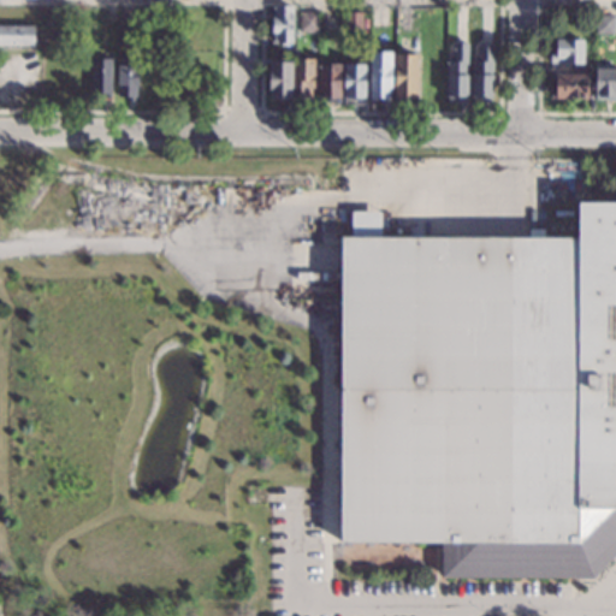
[(292,43),(272,43),(272,34),(271,34),(271,6),(294,6),(292,43)]
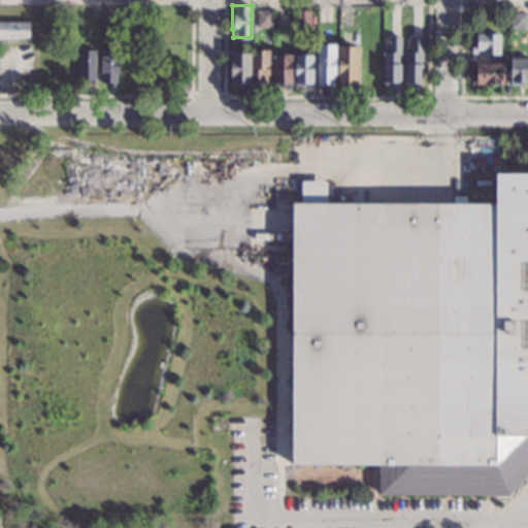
[(272,28),(256,28),(257,10),(272,11),(272,28)]
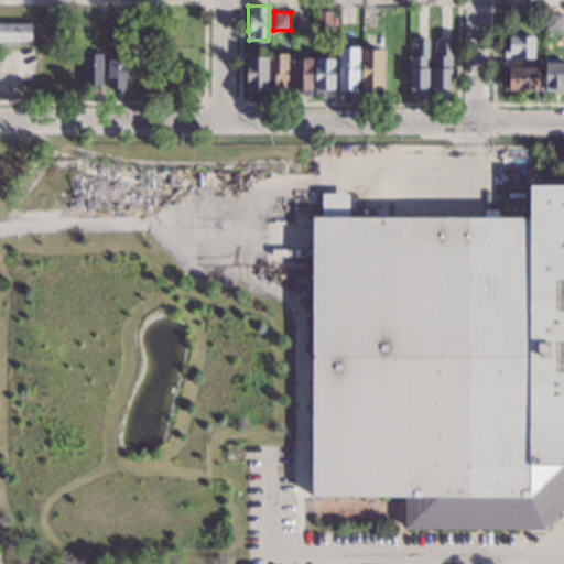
[(308,28),(292,28),(292,11),(310,11),(308,28)]
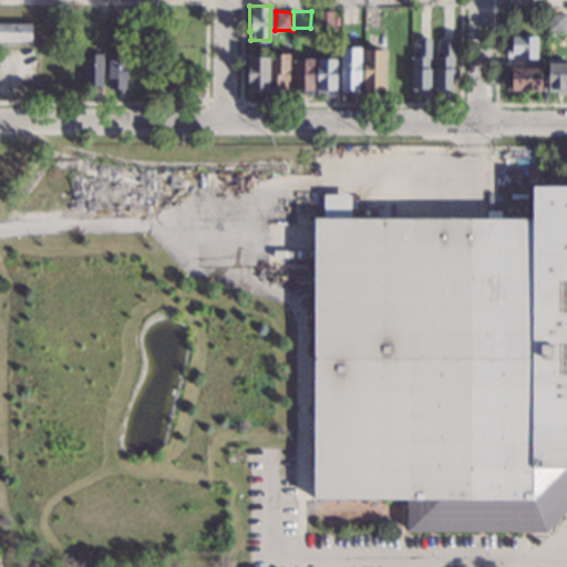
[(332,28),(317,28),(317,11),(318,11),(333,11),(332,28)]
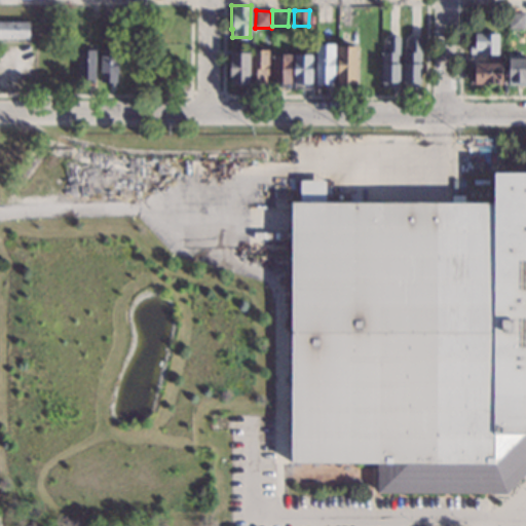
[(525,30),(509,30),(509,13),(525,13),(525,30)]
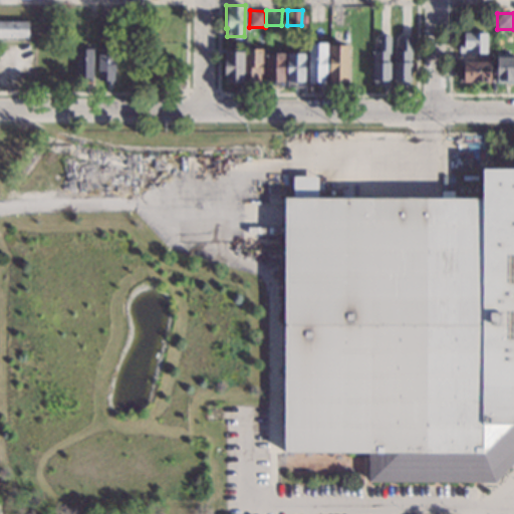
[(28,38),(0,37),(0,22),(28,22),(28,38)]
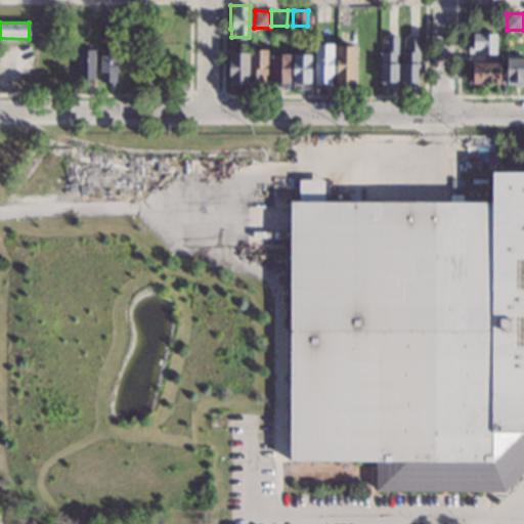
[(495,55),(467,55),(467,44),(473,44),(473,35),(495,35),(495,55)]
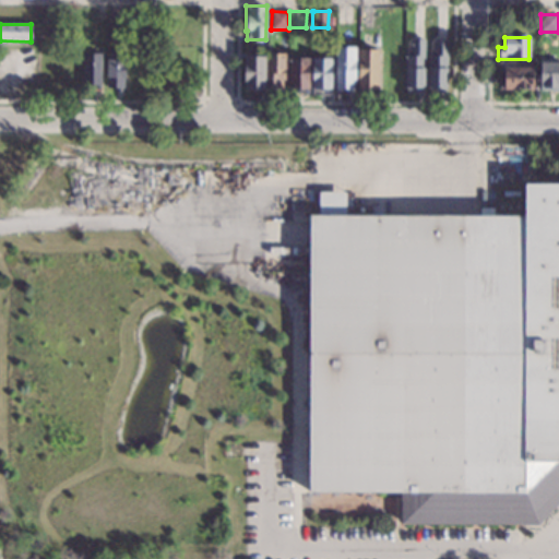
[(423,90),(421,90),(421,94),(405,94),(406,90),(404,90),(406,48),(411,49),(411,39),(425,40),(423,90)]
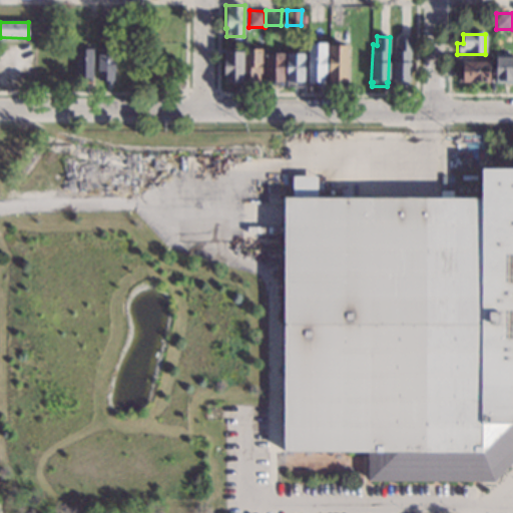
[(409,82),(408,86),(393,86),(393,83),(392,83),(393,52),(394,52),(394,46),(398,46),(398,36),(411,36),(409,82)]
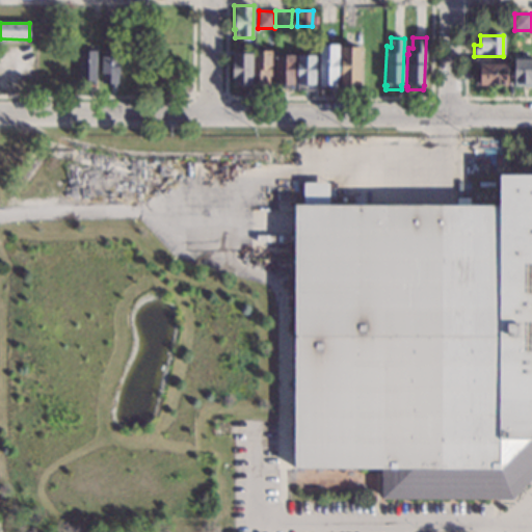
[(338,75),(337,75),(337,85),(319,85),(319,45),(338,45),(338,75)]
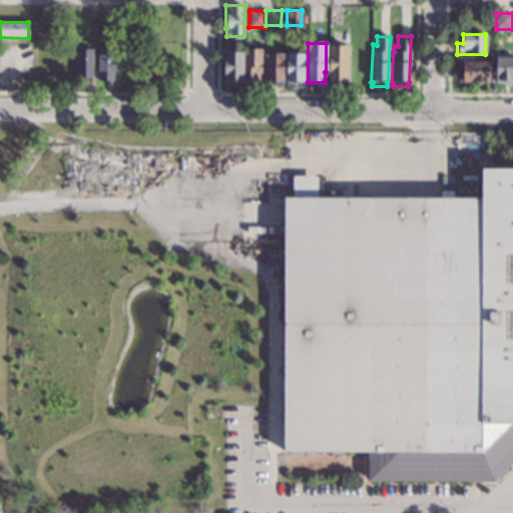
[(347,82),(328,82),(329,45),(348,45),(347,82)]
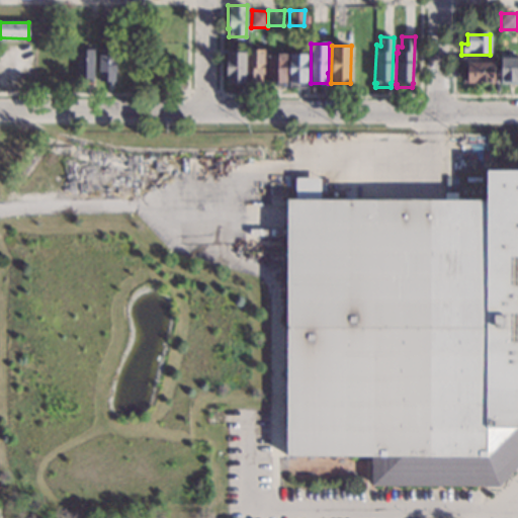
[(90,50),(93,50),(93,81),(77,81),(77,50),(82,50),(82,47),(90,47),(90,50)]
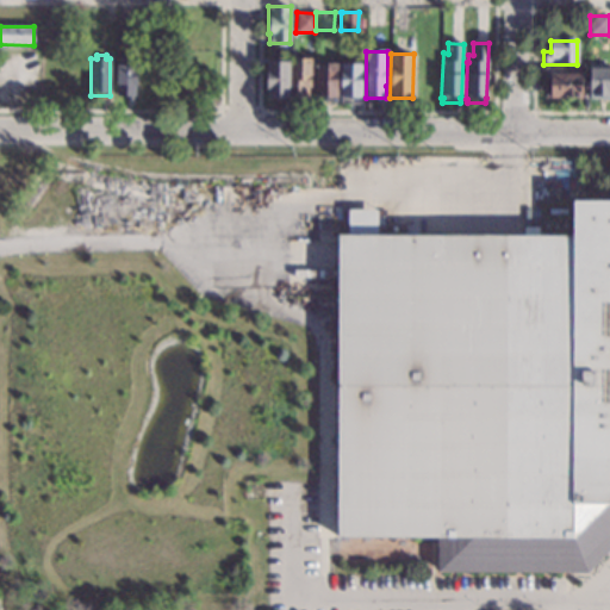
[(62,100),(41,100),(42,56),(62,57),(62,100)]
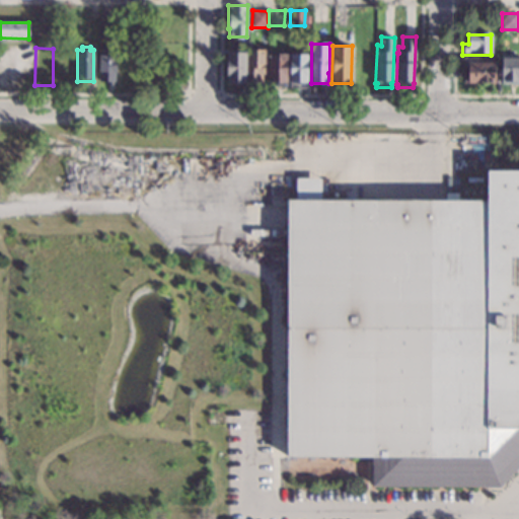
[(70,50),(74,50),(73,81),(70,81),(70,85),(63,85),(63,82),(56,82),(57,49),(62,49),(62,48),(70,48),(70,50)]
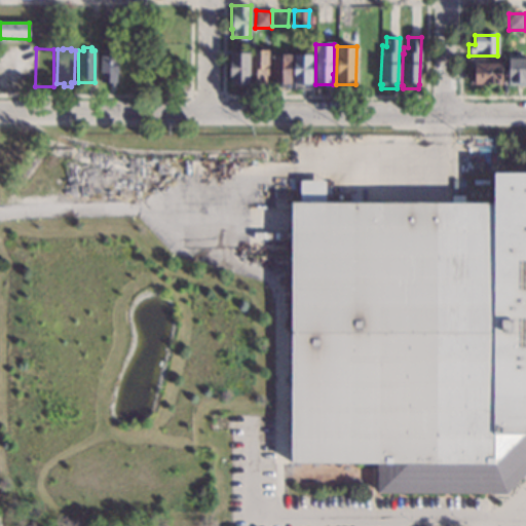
[(269,77),(265,77),(265,83),(251,83),(251,49),(269,50),(269,77)]
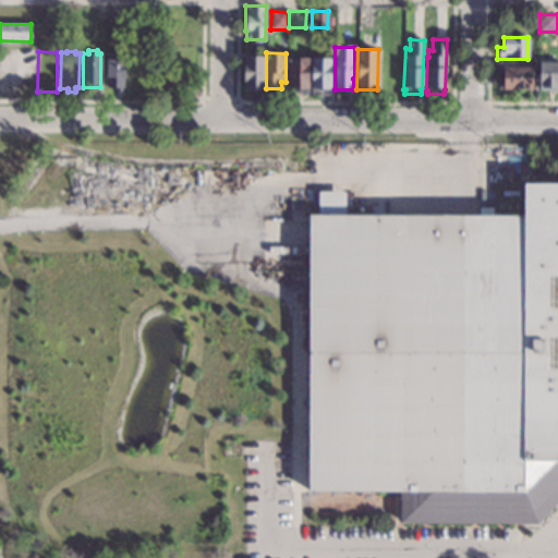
[(124,65),(125,65),(125,79),(123,79),(123,88),(121,88),(121,92),(113,92),(113,88),(106,88),(106,53),(124,55),(124,65)]
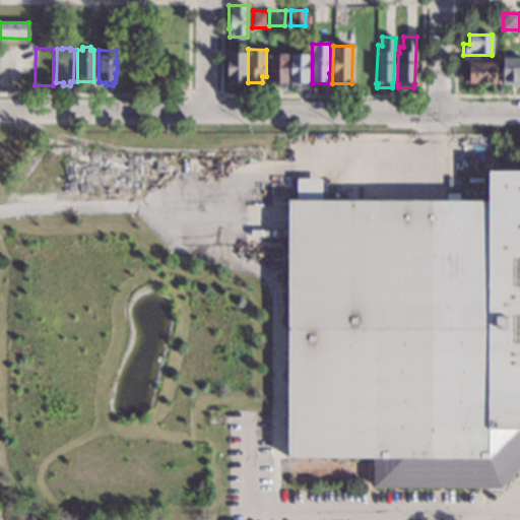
[(246,84),(226,84),(228,52),(247,53),(246,84)]
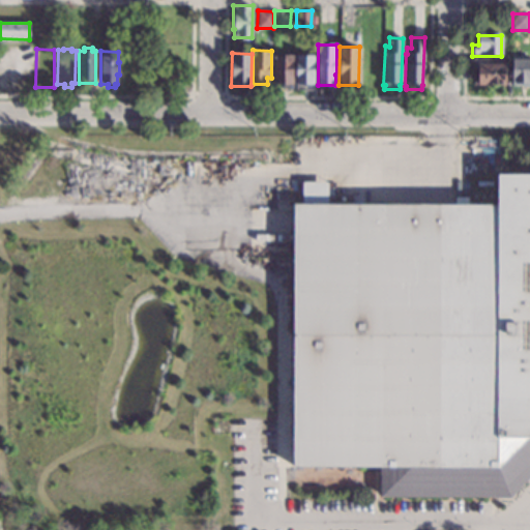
[(293,84),(273,84),(273,55),(293,55),(293,84)]
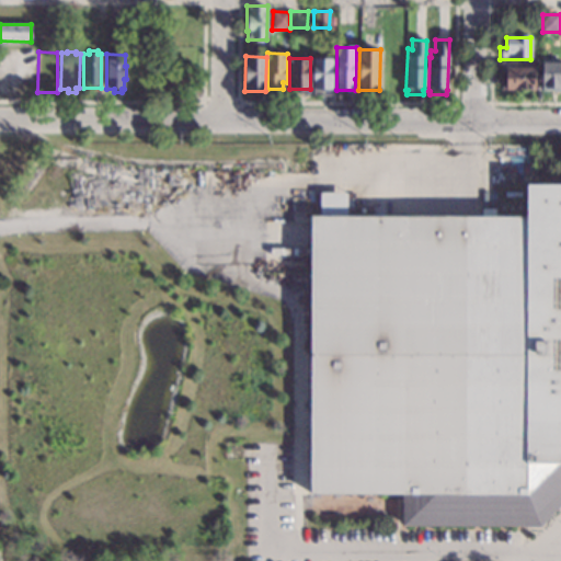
[(332,94),(312,94),(312,58),(332,58),(332,94)]
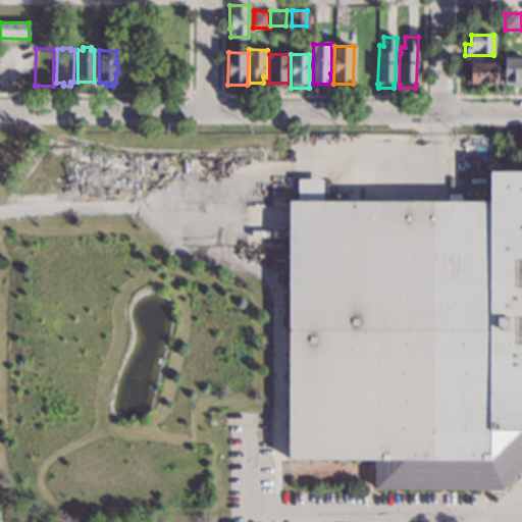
[(521,84),(503,84),(504,59),(521,59),(521,84)]
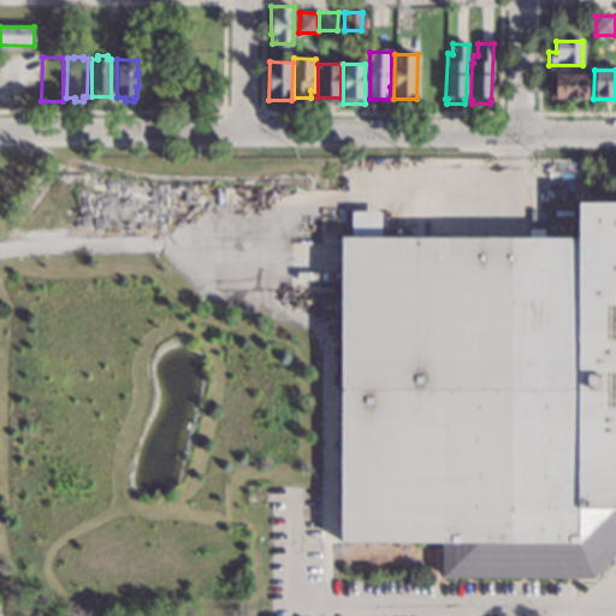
[(586,101),(554,100),(554,75),(587,75),(586,101)]
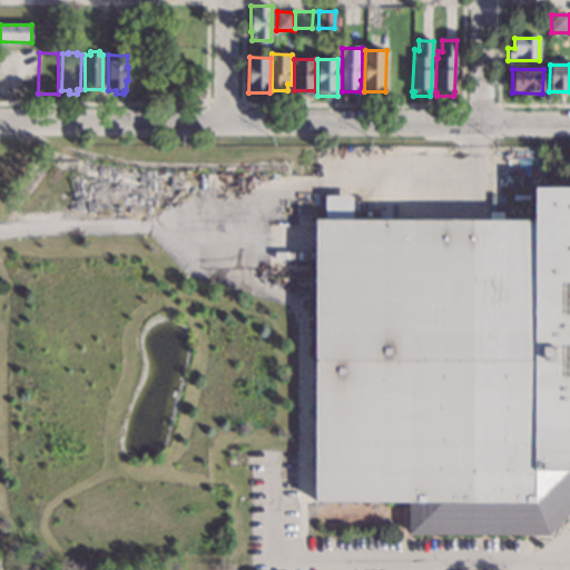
[(569,510),(564,516),(560,511),(544,527),(536,527),(536,533),(410,532),(410,501),(314,501),(316,219),(324,219),(324,197),(351,197),(352,220),(533,220),(533,189),(569,189),(569,510)]
